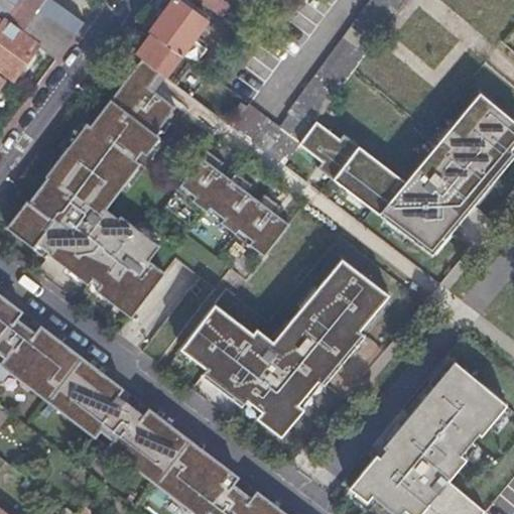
[(0,0),(0,15),(3,18),(16,0),(0,0)]
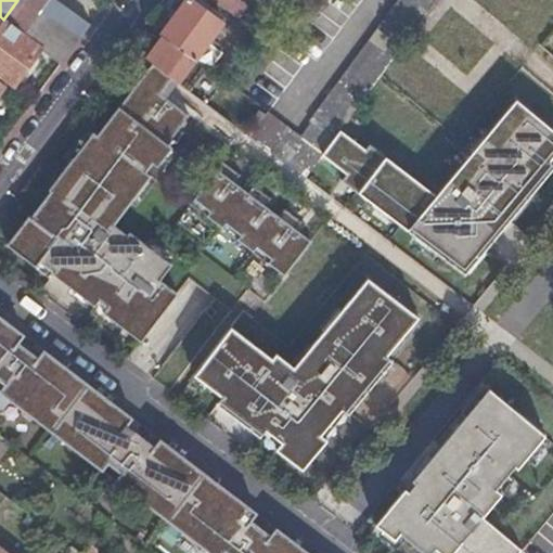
[(59,62),(78,36),(54,17),(64,5),(56,0),(17,0),(3,20),(40,47),(39,48),(59,62)]
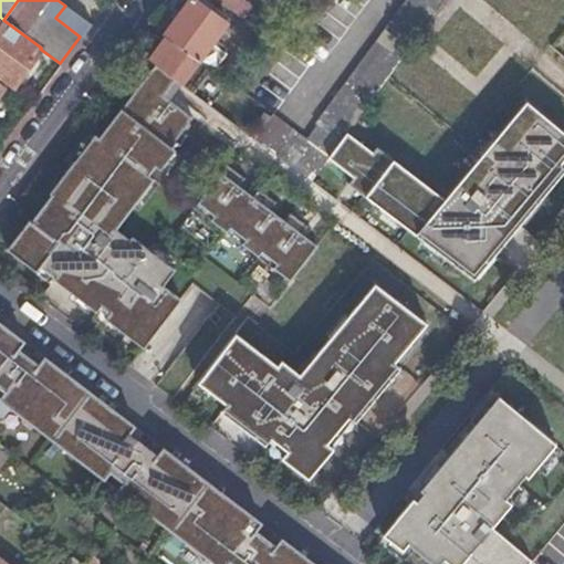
[(188,0),(164,32),(166,34),(199,59),(227,21),(197,0),(188,0)]
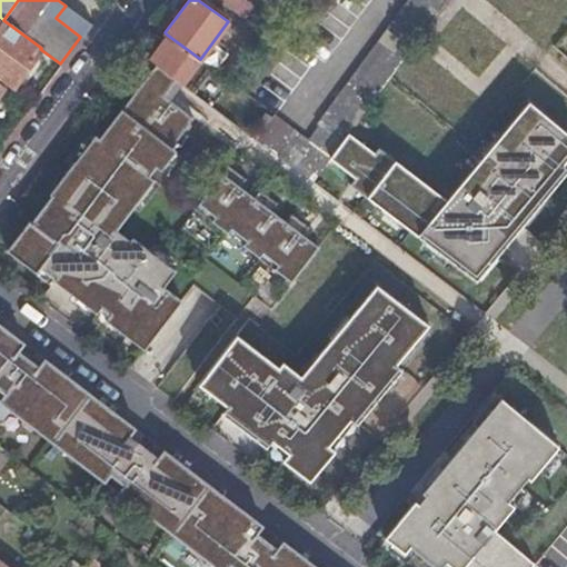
[(218,0),(224,5),(237,13),(246,1),(244,0),(218,0)]
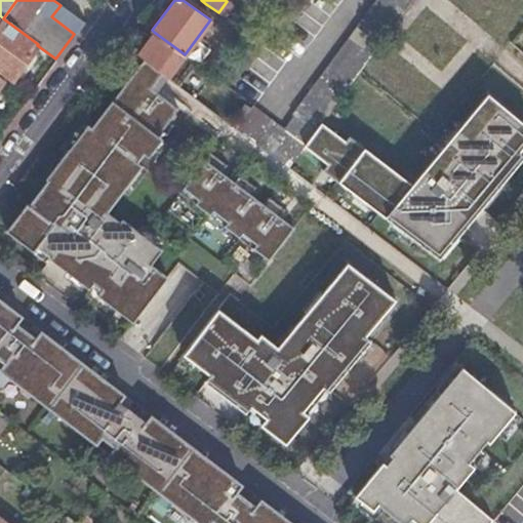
[(276,121),(258,144),(289,167),(305,146),(322,122),(410,0),(376,0),(294,111),(296,113),(285,127),(276,121)]
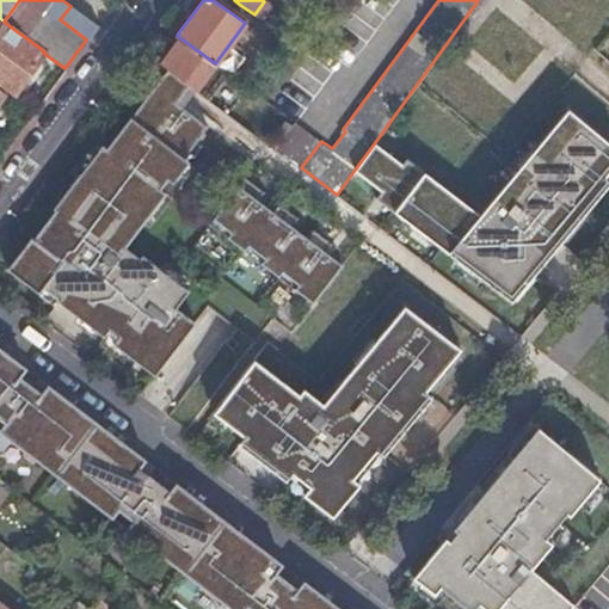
[(264,1),(254,14),(263,20),(272,7),(264,1)]
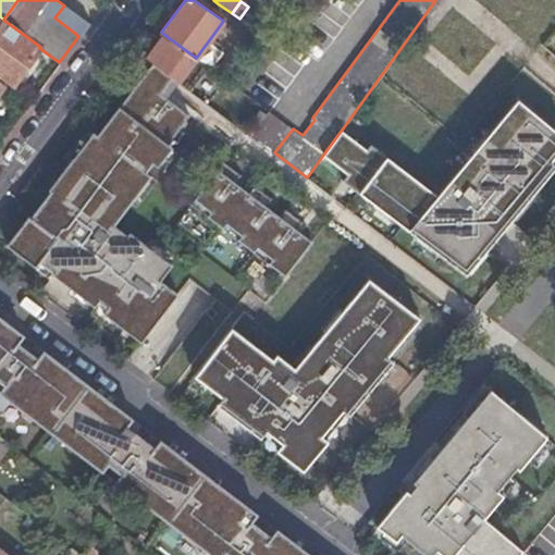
[(78,36),(88,23),(64,5),(54,17),(78,36)]
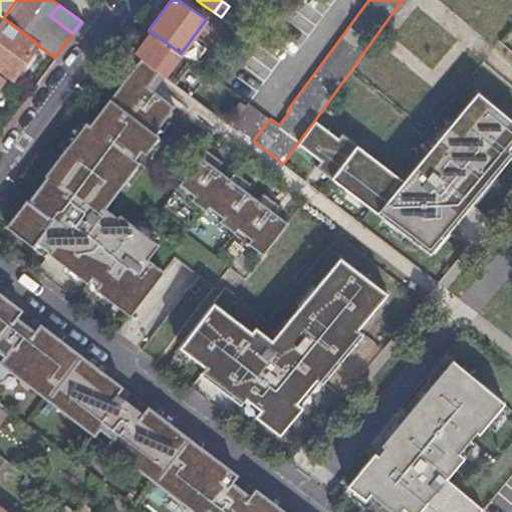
[(32,49),(36,44),(37,43),(3,18),(0,15),(0,67),(12,77),(15,73),(32,49)]
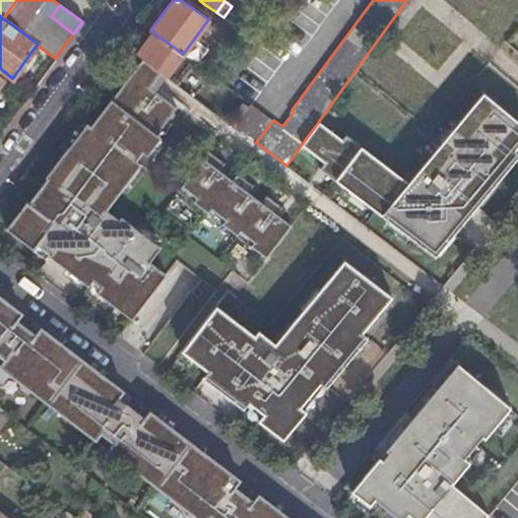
[(152,31),(136,53),(167,75),(173,67),(183,54),(152,31)]
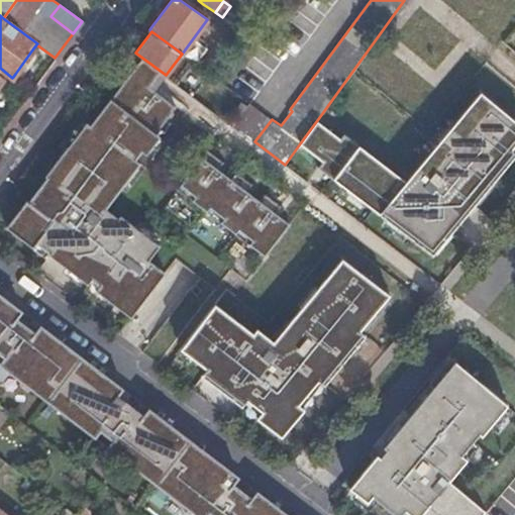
[(37,53),(32,49),(15,74),(20,77),(37,53)]
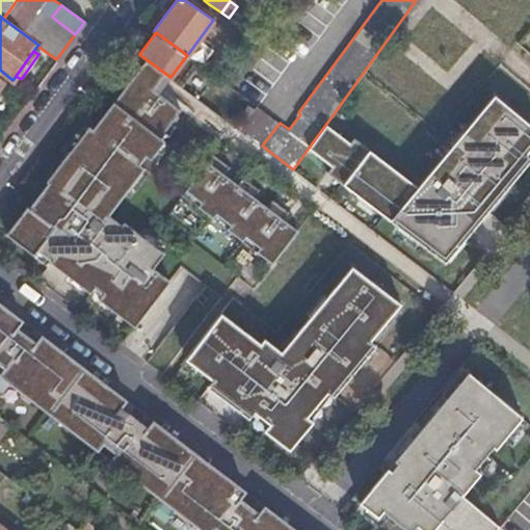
[(187,55),(177,69),(183,73),(183,71),(188,74),(196,62),(187,55)]
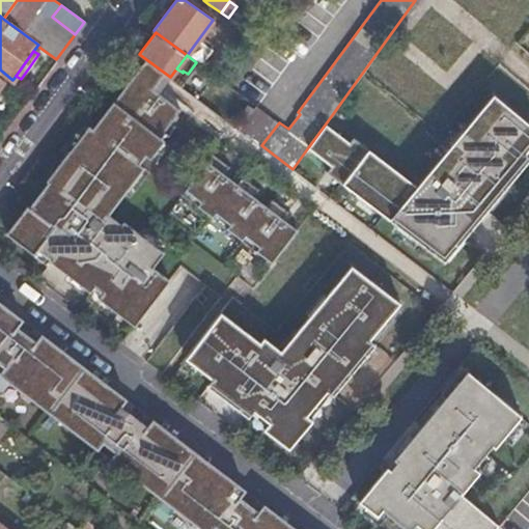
[(108,309),(132,327),(165,279),(149,268),(161,250),(155,247),(158,241),(139,227),(134,232),(116,219),(111,221),(104,215),(119,193),(123,196),(139,172),(130,167),(138,157),(147,162),(159,145),(149,138),(152,134),(158,137),(166,122),(169,124),(173,117),(168,114),(171,109),(143,87),(154,74),(135,58),(82,127),(74,122),(58,145),(64,148),(38,179),(40,182),(23,205),(20,203),(1,232),(43,265),(46,260),(61,272),(58,278),(78,293),(81,288),(86,293),(83,297),(104,313),(108,309)]
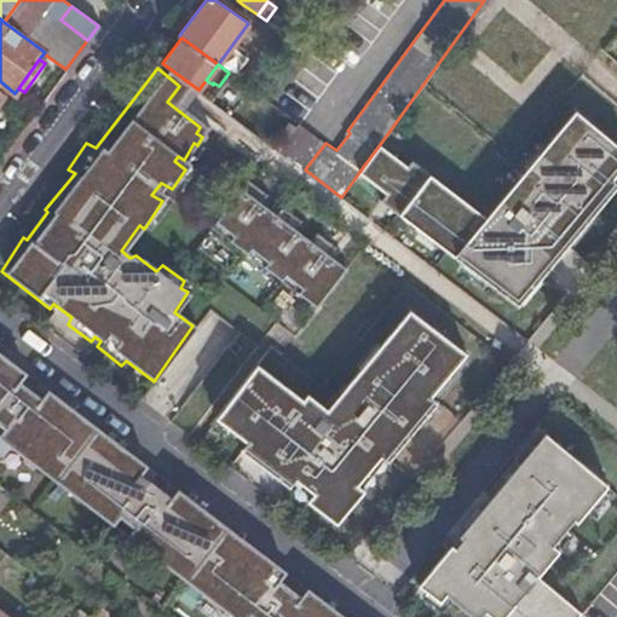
[(380,144),(359,172),(388,194),(382,201),(401,215),(402,215),(520,306),(543,277),(535,270),(560,238),(570,246),(616,189),(616,180),(615,179),(616,177),(616,143),(577,110),(488,218),(414,160),(409,166),(380,144)]
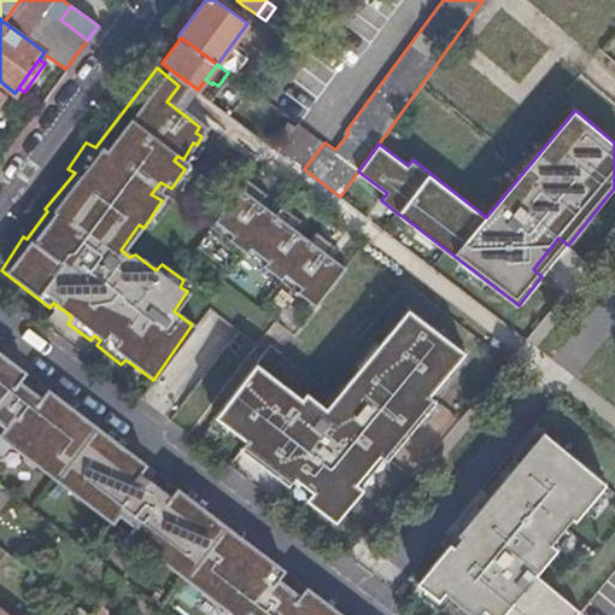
[(276,148),(287,157),(304,169),(324,142),(297,122),(296,123),(276,148)]
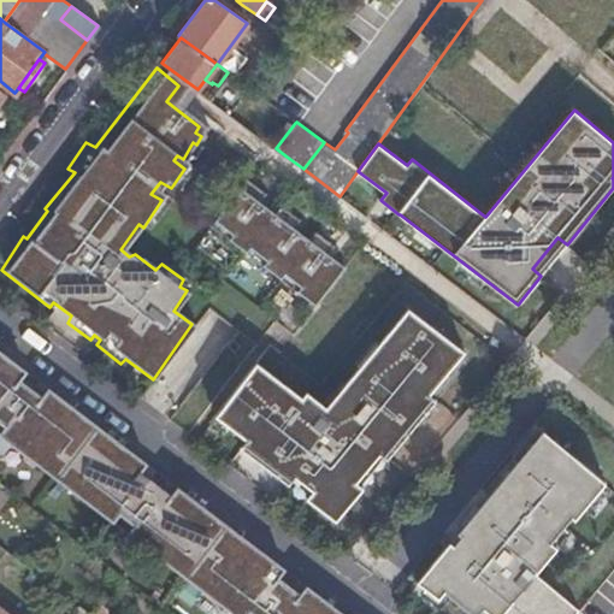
[(246,178),(211,224),(316,305),(344,266),(328,253),(334,244),(314,230),(308,238),(293,228),(300,218),(281,204),(275,213),(259,201),(265,193),(246,178)]
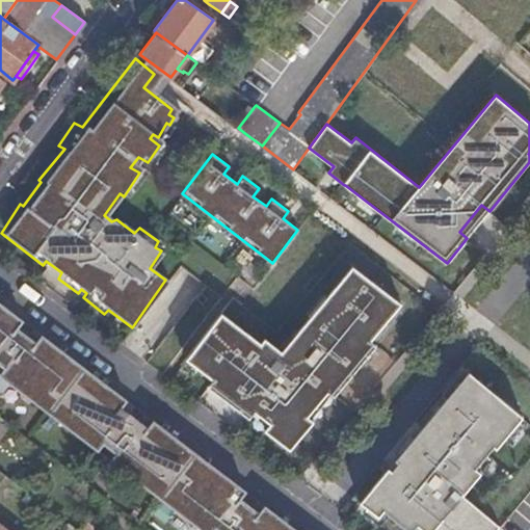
[(206,223),(199,235),(226,255),(234,243),(206,223)]
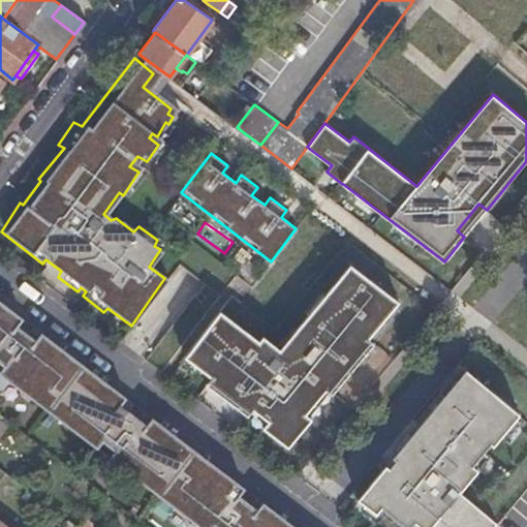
[(306,414),(327,390),(333,395),(375,344),(369,339),(400,302),(351,265),(281,349),(264,336),(259,341),(221,311),(186,358),(212,377),(207,384),(237,407),(242,400),(269,422),(264,428),(288,447),(312,419),(306,414)]
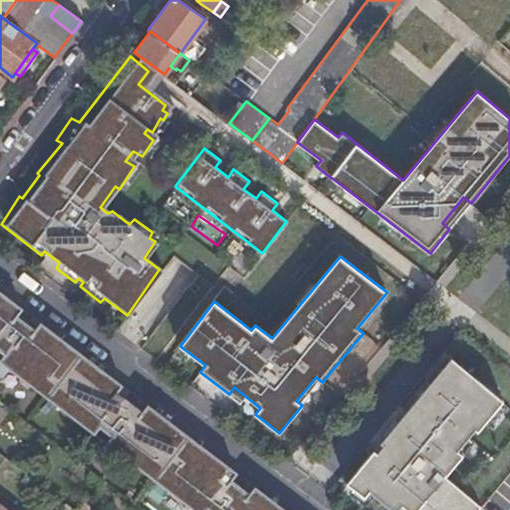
[(286,509),(254,486),(249,493),(231,479),(236,472),(147,404),(142,411),(116,391),(122,384),(40,322),(35,329),(16,315),(22,308),(0,291),(0,350),(4,354),(0,359),(0,378),(1,379),(9,368),(94,433),(99,426),(111,436),(107,441),(101,436),(92,449),(108,461),(117,450),(195,509),(204,509),(206,508),(208,509),(286,509)]
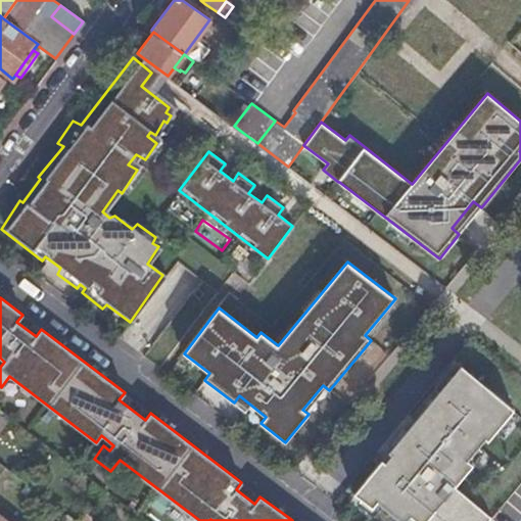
[(417,520),(489,520),(492,518),(455,487),(485,452),(479,446),(485,439),(488,441),(515,410),(462,366),(389,453),(392,455),(385,463),(383,460),(354,493),(373,508),(378,502),(403,520),(406,520),(411,515),(417,520)]
